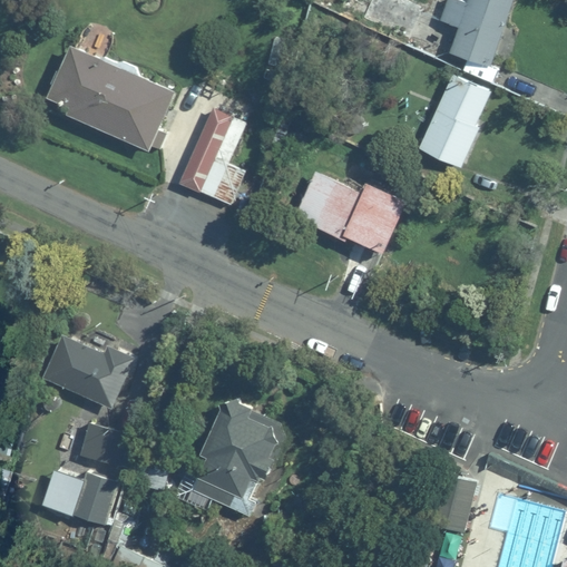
[(424,11),(402,0),(368,0),(358,21),(409,45),(424,11)]
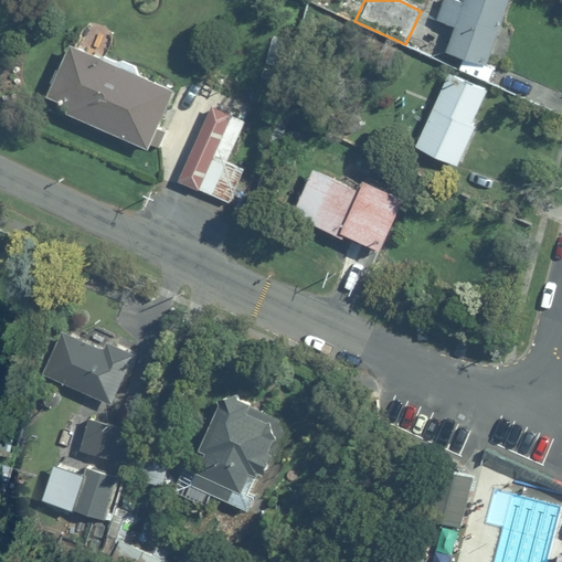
[(487,66),(508,0),(465,0),(464,4),(451,0),(442,0),(436,19),(457,27),(448,53),(487,66)]
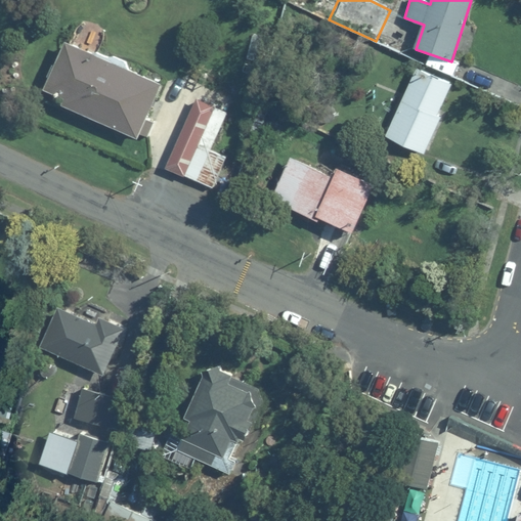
[(163,84),(66,37),(42,87),(66,98),(62,105),(136,140),(163,84)]
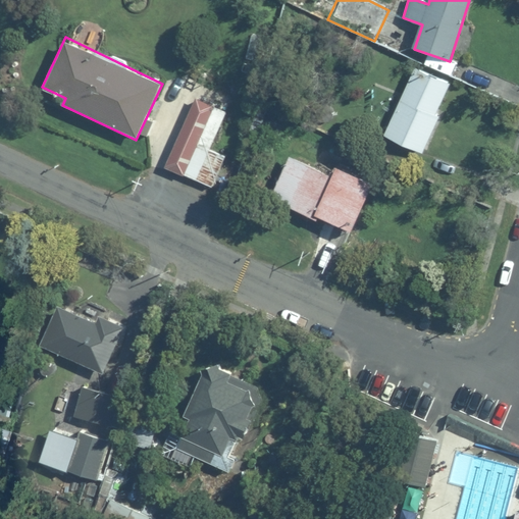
[(450,82),(413,65),(381,136),(422,154),(439,116),(434,114),(450,82)]
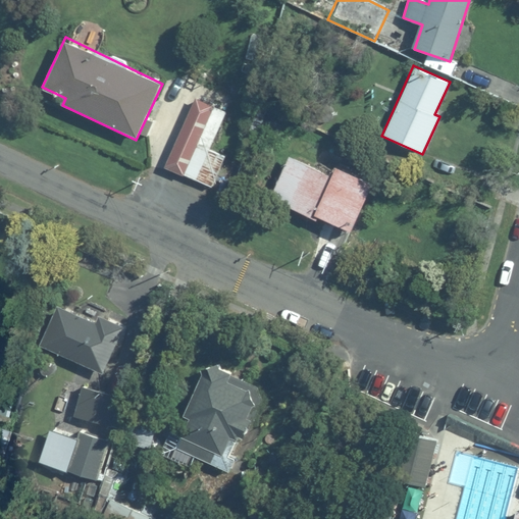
[(226,112),(195,99),(164,168),(210,189),(224,155),(210,149),(226,112)]
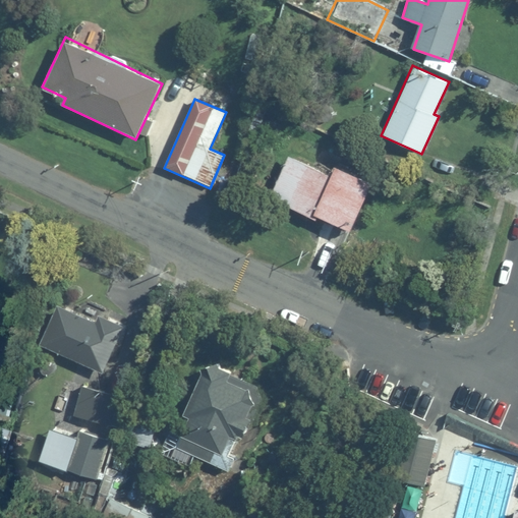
[(289,154),(268,197),(314,220),(317,215),(351,231),(377,180),(318,152),(311,164),(289,154)]
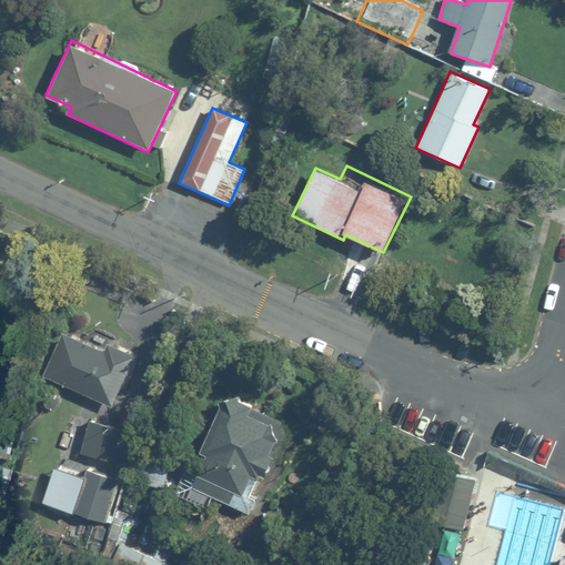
[(62,333),(42,376),(113,409),(137,357),(107,344),(103,352),(62,333)]
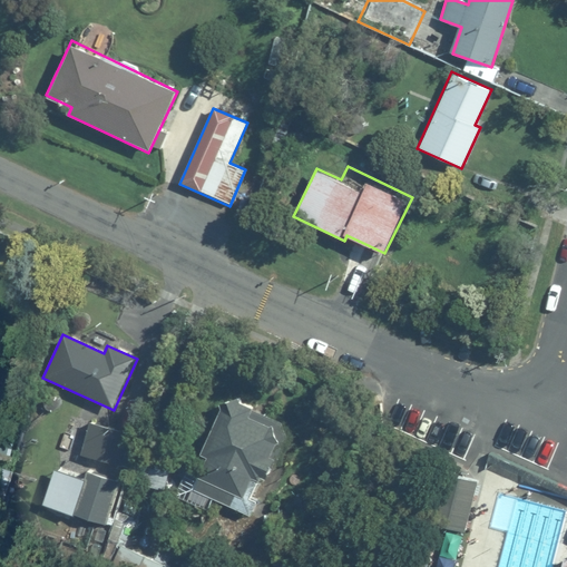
[(287,432),(224,399),(194,457),(208,465),(195,489),(251,519),(258,502),(251,498),(261,478),(269,482),(281,460),(274,457),(287,432)]
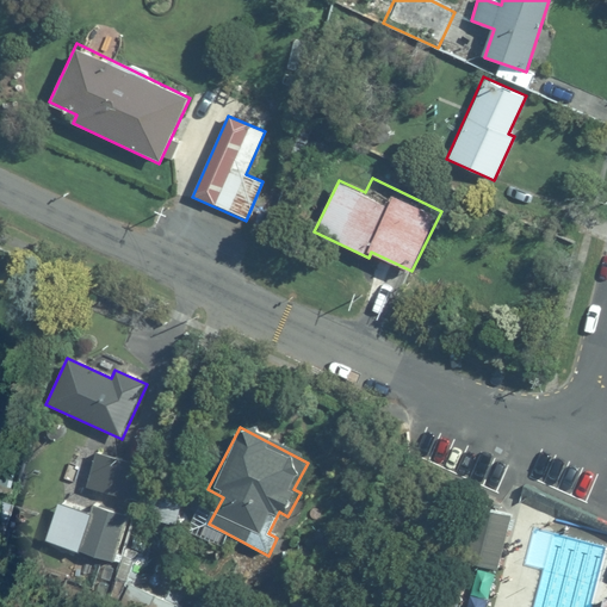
[(138,464),(97,454),(88,490),(130,501),(138,464)]
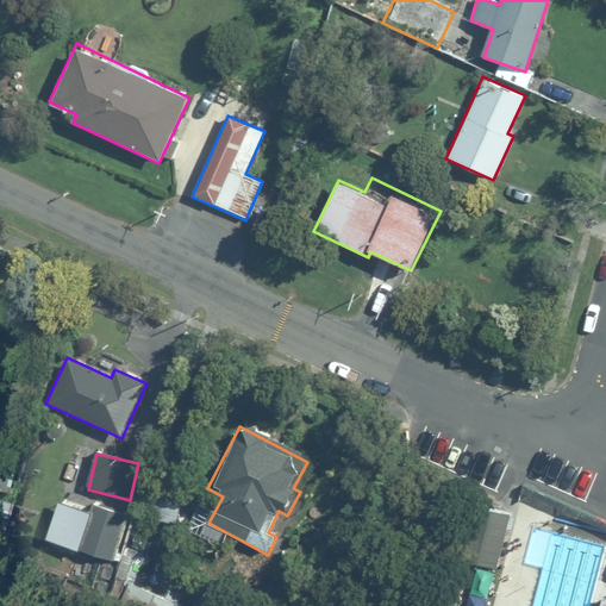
[(0,491),(4,492),(10,466),(0,463),(0,491)]
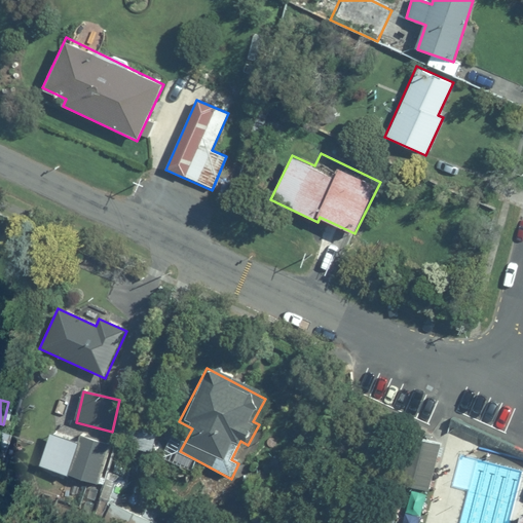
[(136,423),(131,449),(153,453),(158,427),(136,423)]
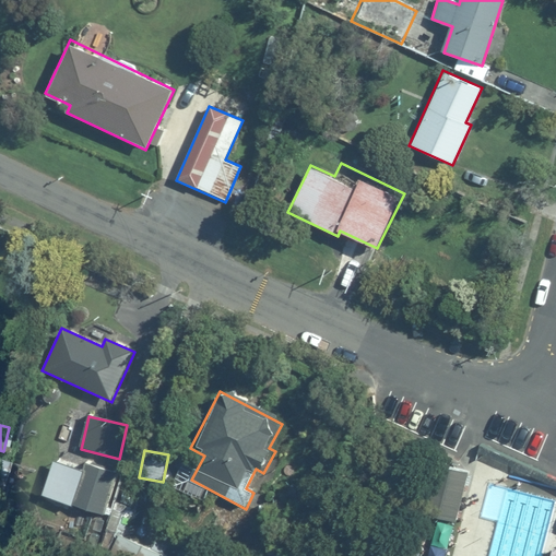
[(55,460),(43,497),(104,517),(118,473),(86,462),(84,470),(55,460)]
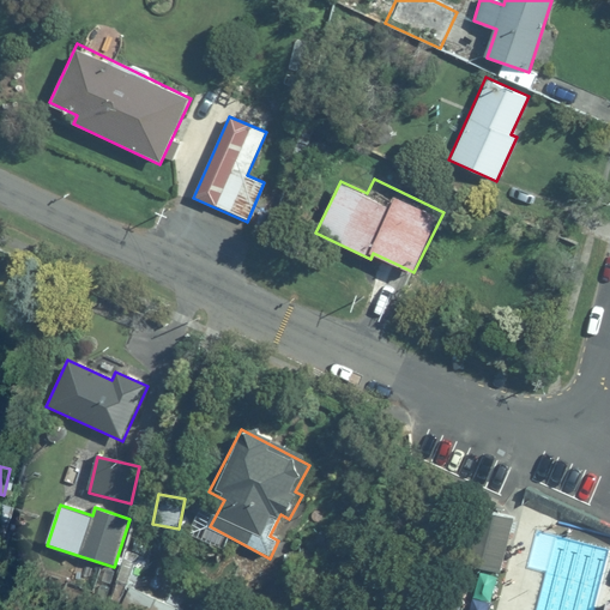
[(500,574),(512,521),(472,513),(461,566),(500,574)]
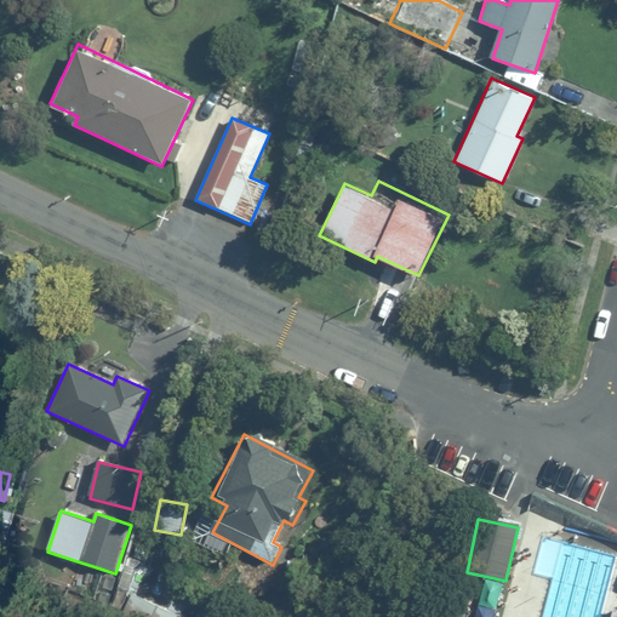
[(103,613),(108,616),(181,616),(135,593),(147,569),(130,560),(103,613)]
